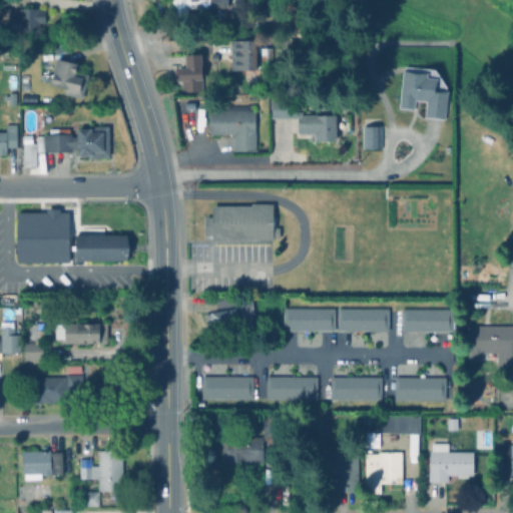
[(227,0),(227,8),(199,8),(199,19),(173,18),(173,0),(227,0)]
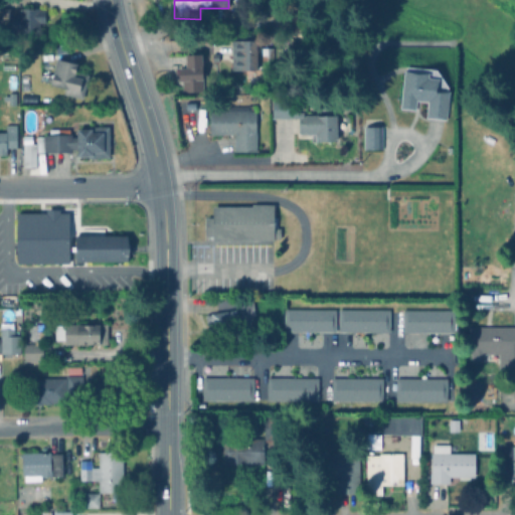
[(39,7),(39,9),(44,9),(45,22),(40,22),(40,33),(12,34),(11,15),(20,14),(19,8),(39,7)]
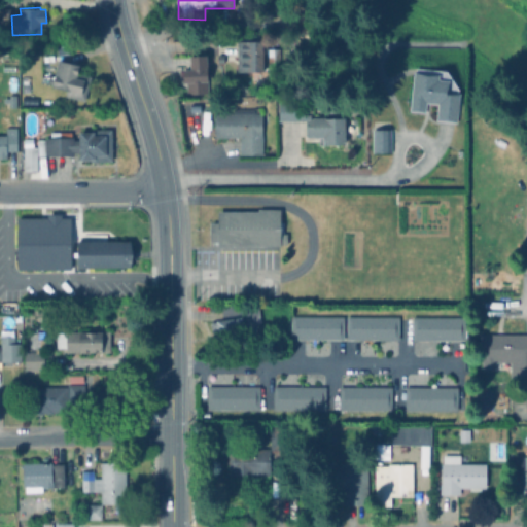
[(0,8),(10,8),(10,22),(0,22),(0,8)]
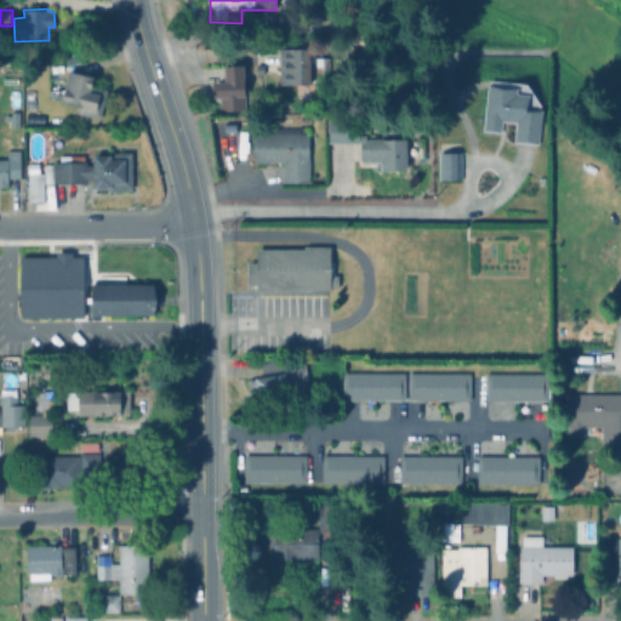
[(311,83),(281,84),(280,47),(309,47),(311,83)]
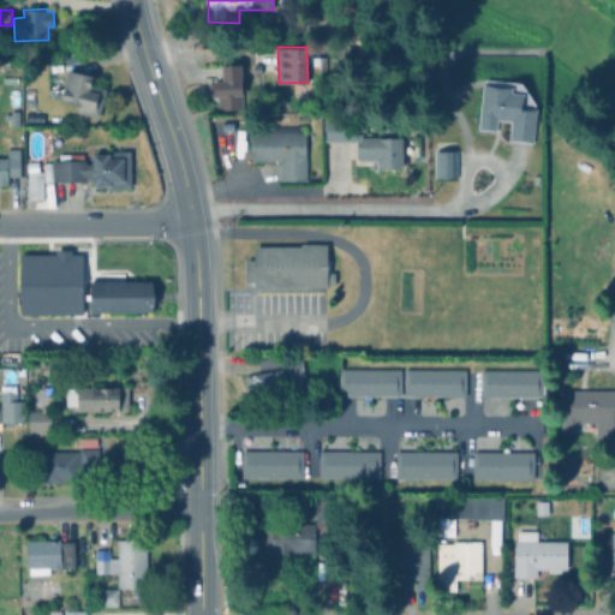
[(333,47),(332,78),(314,77),(314,47),(333,47)]
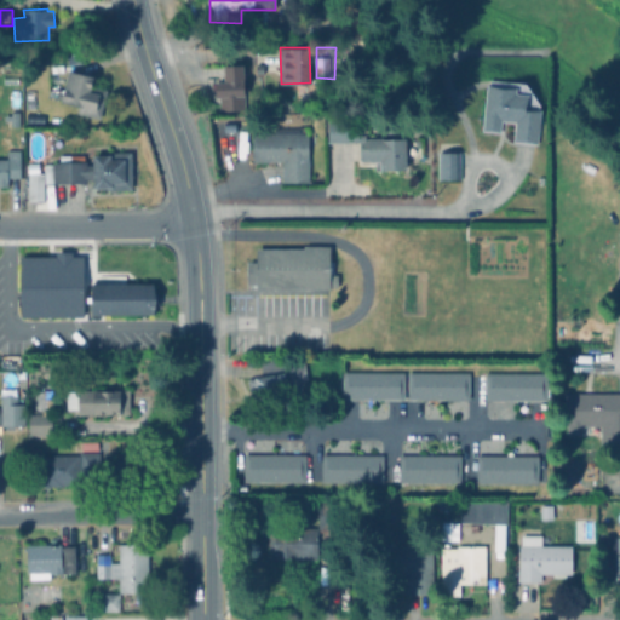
[(242,64),(245,112),(220,112),(220,97),(216,97),(214,81),(224,80),(223,65),(242,64)]
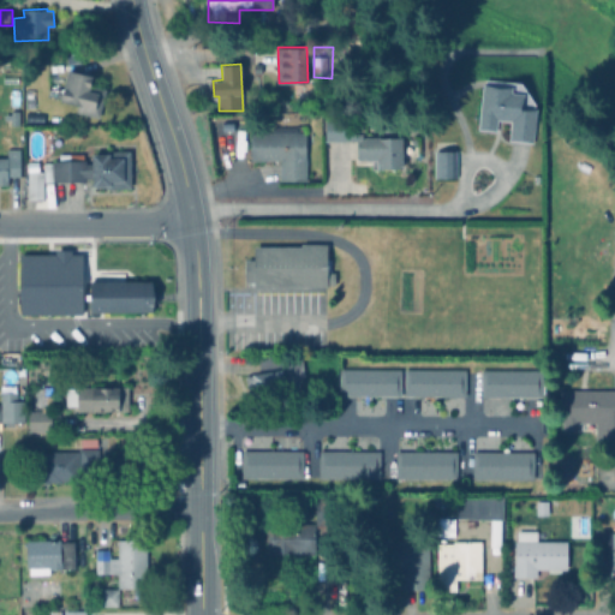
[(106,89),(100,117),(76,112),(78,105),(60,101),(61,99),(48,96),(51,89),(63,88),(67,70),(91,76),(90,84),(106,89)]
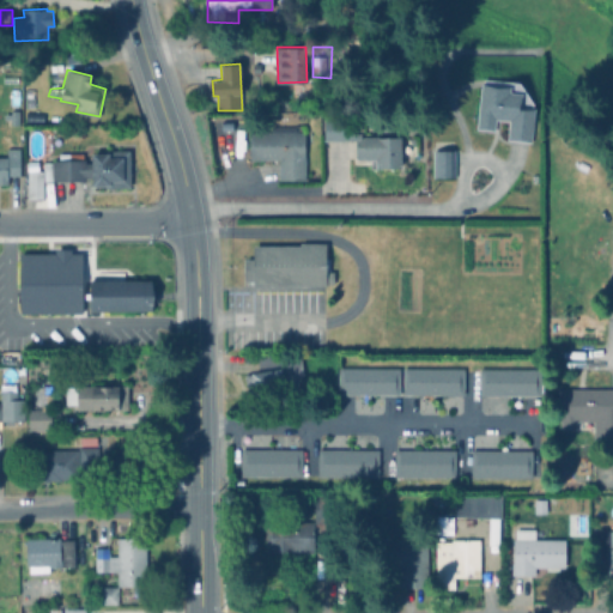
[(481,78),(517,82),(532,102),(530,107),(533,107),(529,141),(504,139),(507,120),(493,119),(492,131),(474,128),(478,82),(481,82),(481,78)]
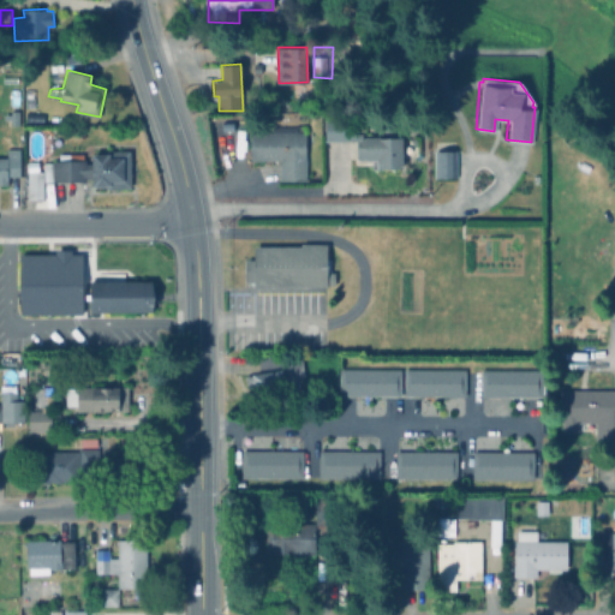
[(21,111),(21,125),(11,125),(11,111),(21,111)]
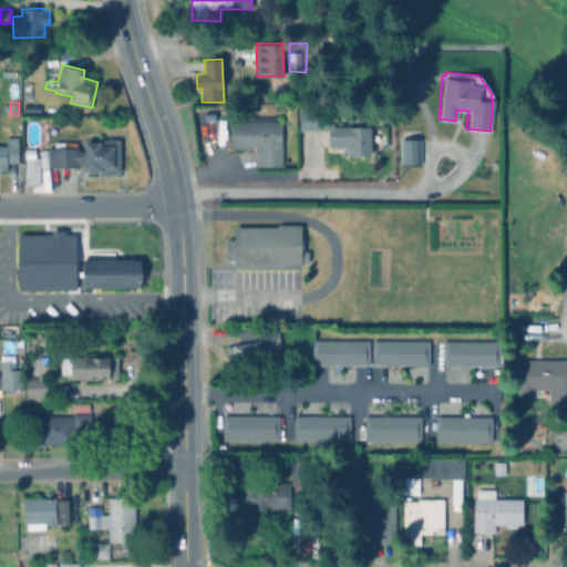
[(40,105),(40,113),(24,112),(24,103),(40,105)]
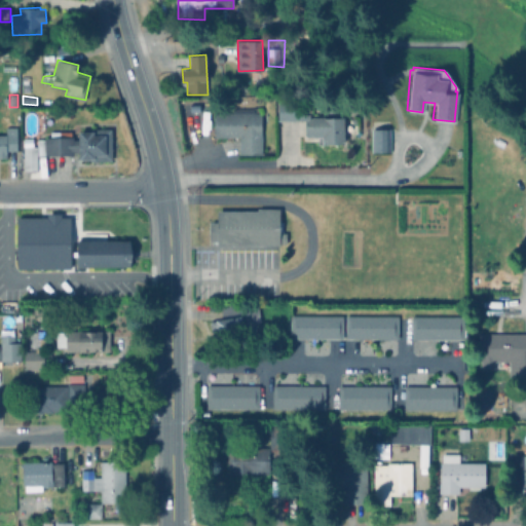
[(344,117),(344,144),(318,144),(318,137),(305,137),(305,120),(278,121),(278,101),(304,101),(304,115),(310,115),(310,117),(326,117),(326,118),(344,117)]
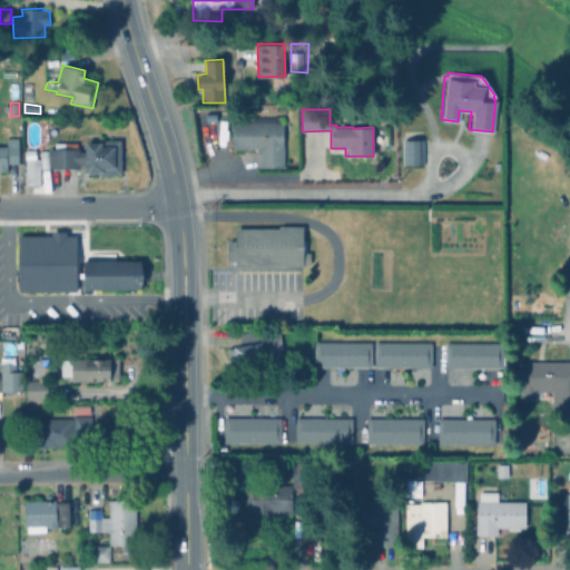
[(276,117),(276,123),(284,123),(285,167),(261,167),(261,149),(233,149),(233,123),(254,123),(253,118),(276,117)]
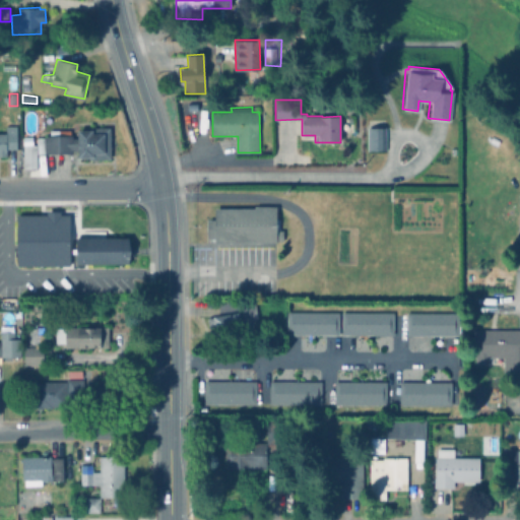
[(7,149),(7,155),(0,155),(0,132),(6,132),(6,126),(16,125),(17,148),(7,149)]
